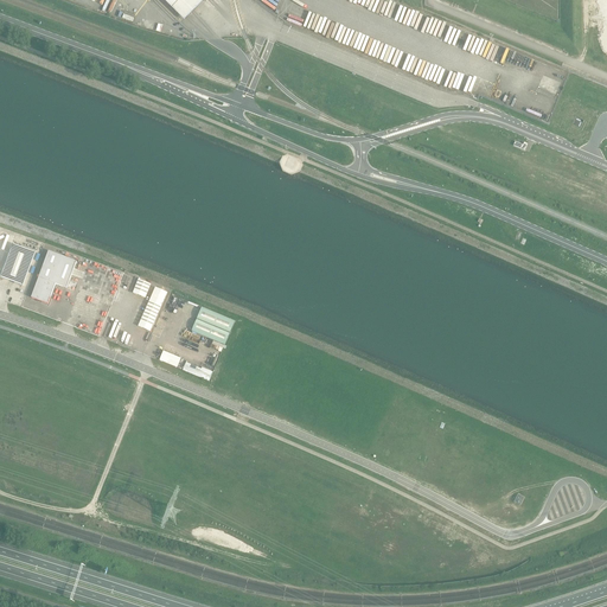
[(159,0),(181,21),(203,0),(159,0)]
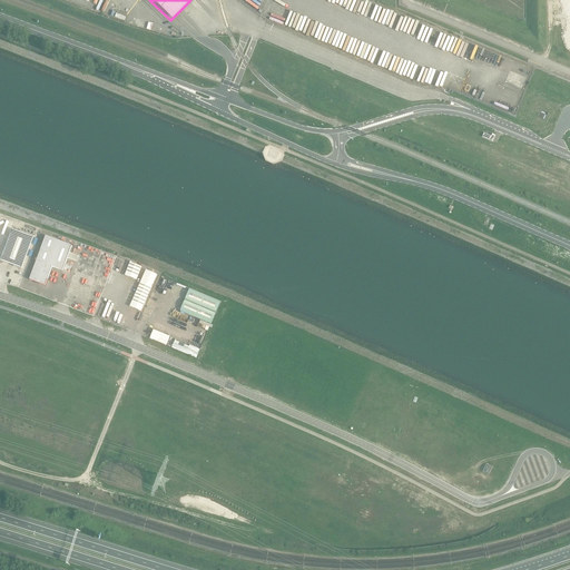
[(124,20),(126,15),(117,11),(115,17),(124,20)]
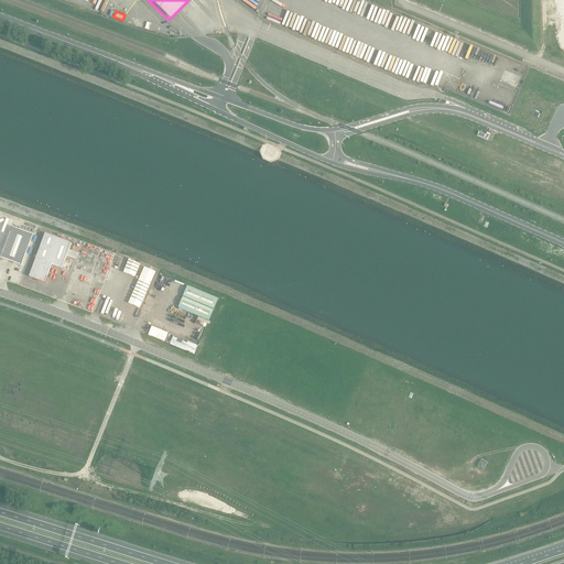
[(33,235),(12,227),(0,258),(21,266),(33,235)]
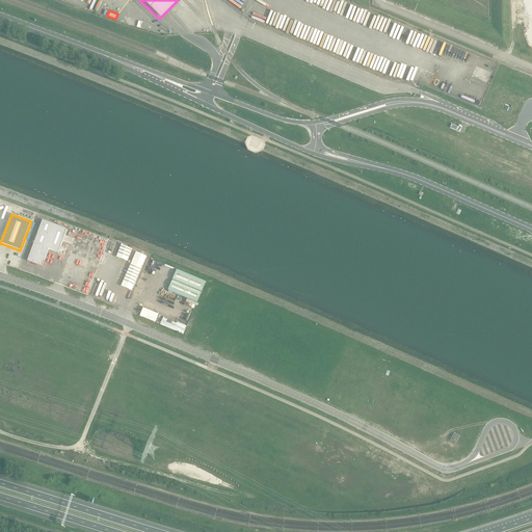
[(67,230),(43,220),(27,261),(42,267),(49,249),(58,253),(67,230)]
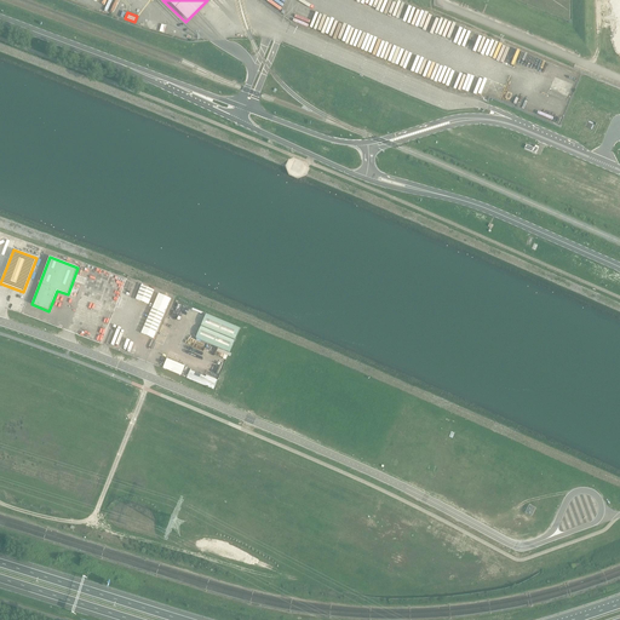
[(154,291),(142,286),(136,299),(148,305),(154,291)]
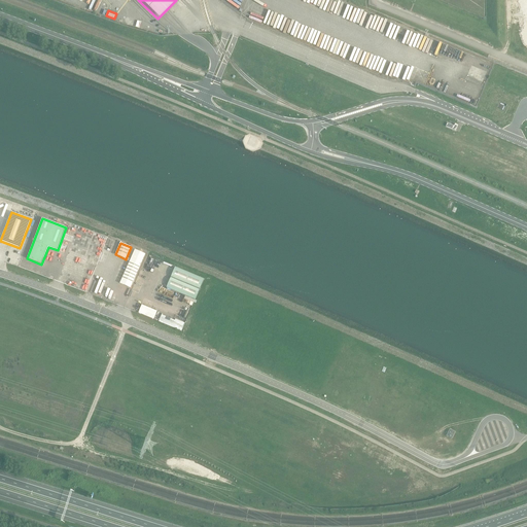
[(131,288),(145,254),(135,250),(128,266),(119,283),(131,288)]
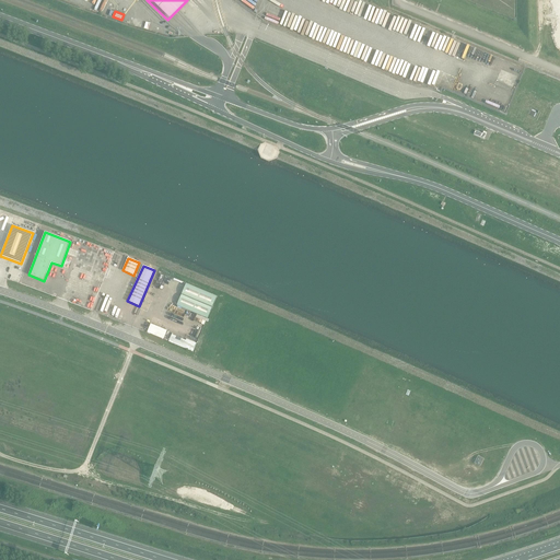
[(186,283),(177,305),(208,318),(218,296),(186,283)]
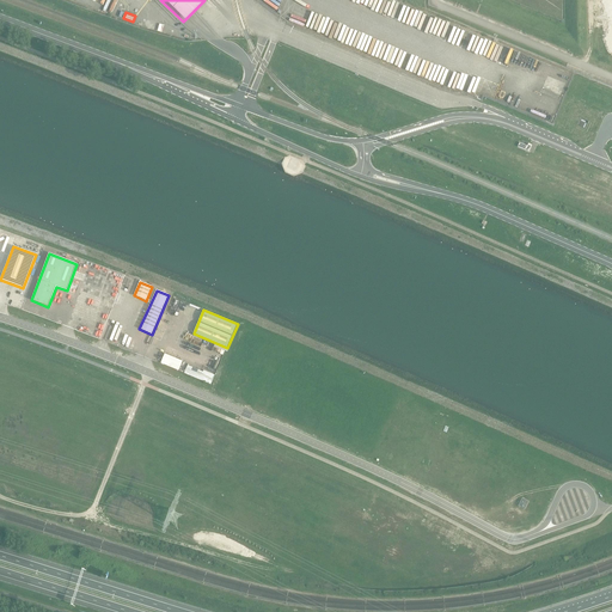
[(179,371),(183,361),(165,353),(161,362),(179,371)]
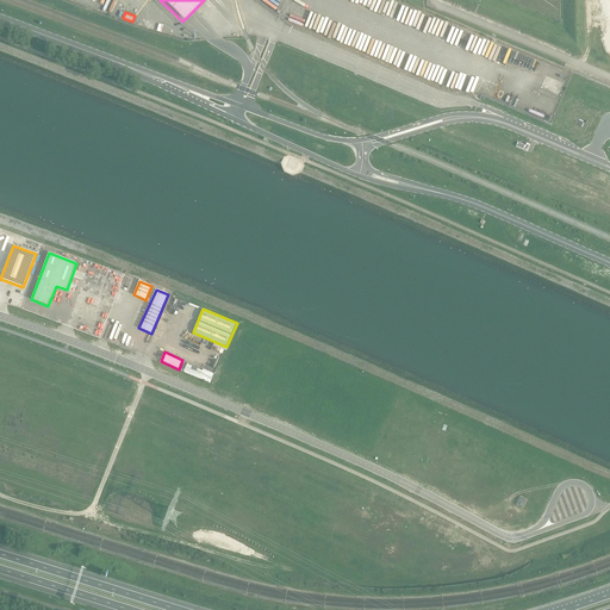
[(187,362),(184,372),(210,384),(215,374),(187,362)]
